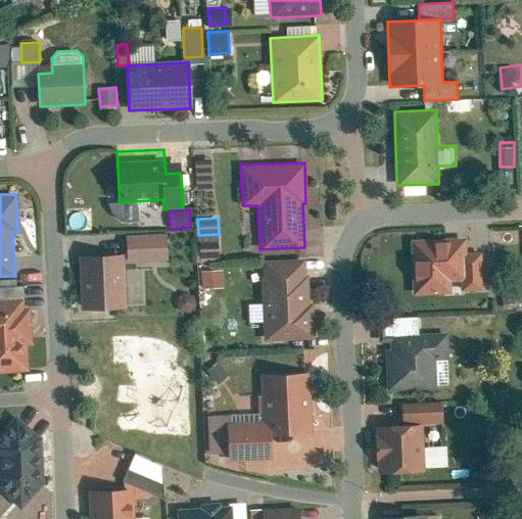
[(167,233),(127,235),(128,262),(168,260),(167,233)]
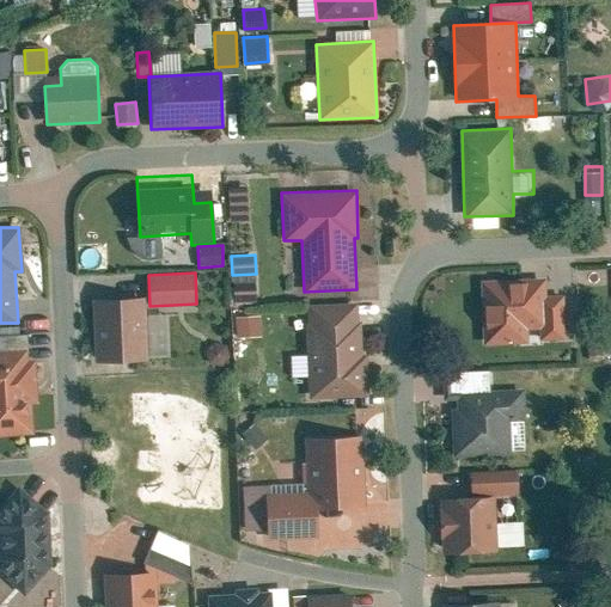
[(563,296),(548,298),(547,279),(482,281),(484,343),(527,342),(527,330),(539,329),(539,339),(564,338),(563,296)]
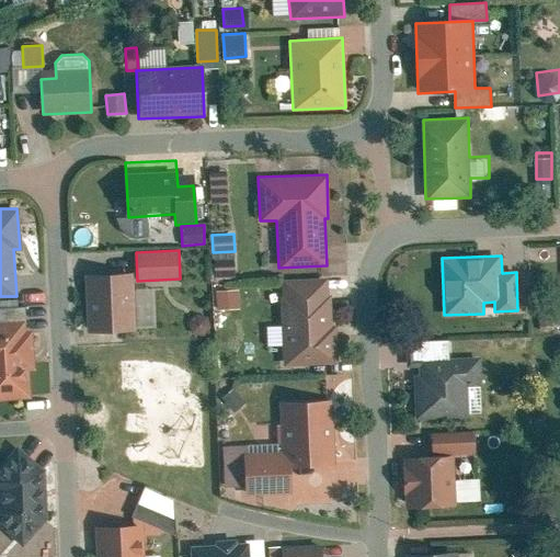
[(233,258),(214,258),(215,276),(235,275),(233,258)]
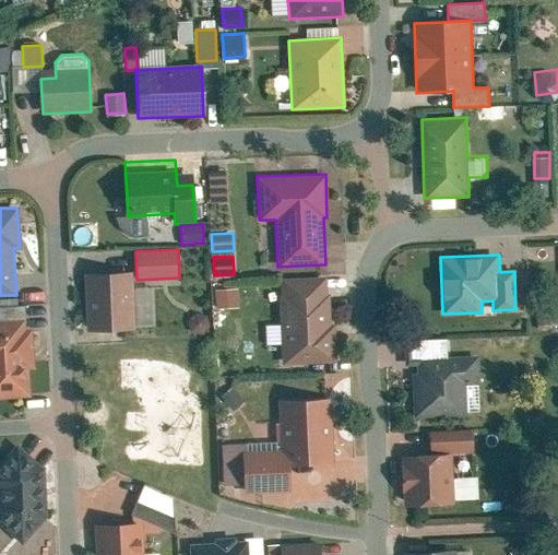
[(86,330),(134,328),(133,287),(132,271),(84,273),(86,330)]
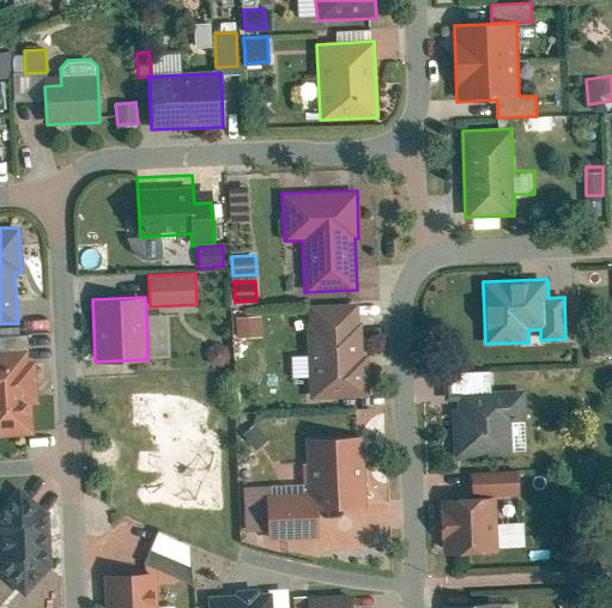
[(307,303),(310,399),(370,397),(369,354),(362,354),(359,301),(307,303)]
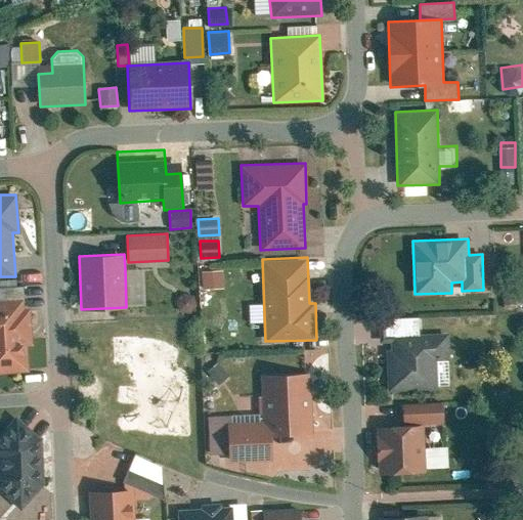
[(143,268),(125,269),(126,307),(145,307),(143,268)]
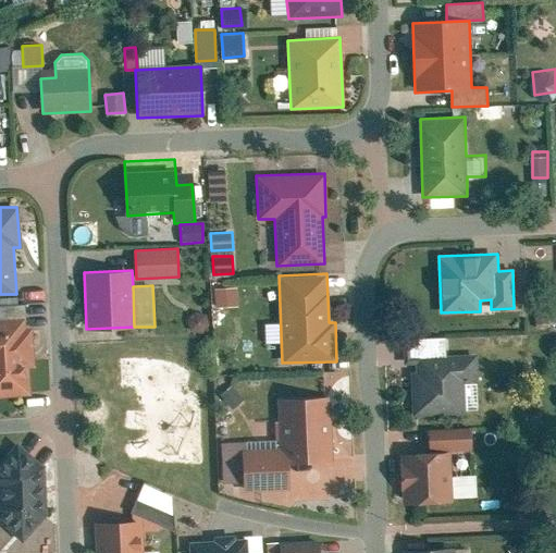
[(0,319),(24,318),(23,303),(0,304),(0,319)]
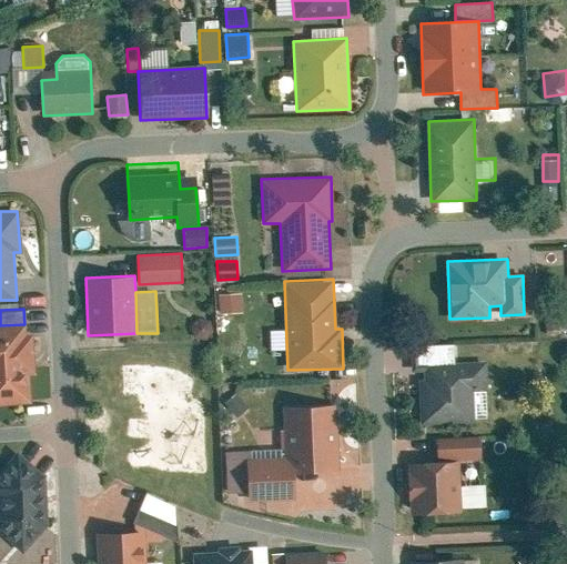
[(0,325),(0,405),(31,404),(29,375),(36,374),(32,335),(26,335),(24,324),(0,325)]
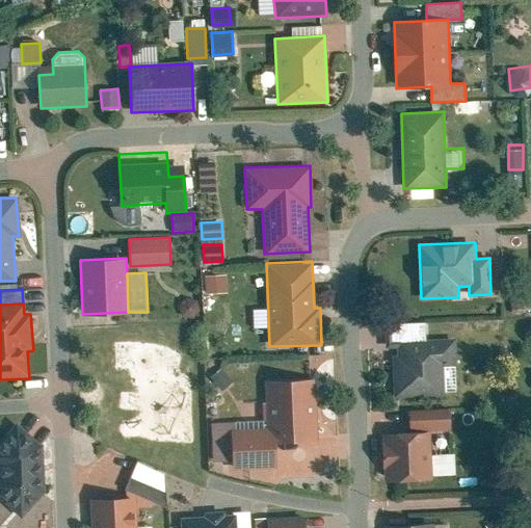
[(425,321),(386,322),(387,347),(393,347),(395,398),(444,396),(443,366),(456,365),(455,341),(426,342),(425,321)]
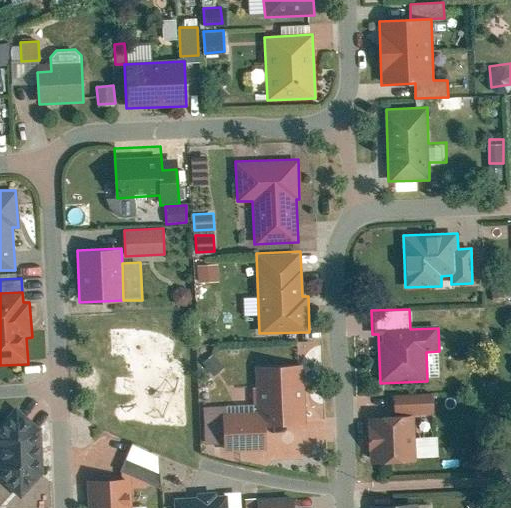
[(224,367),(214,354),(203,363),(213,375),(224,367)]
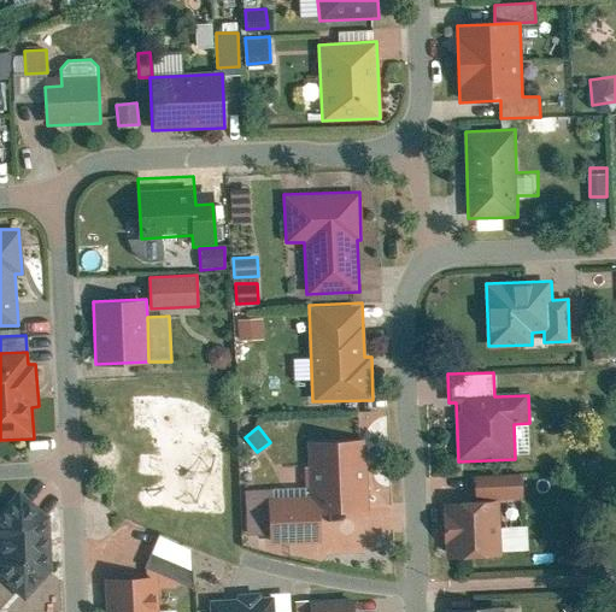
[(320,542),(318,513),(369,511),(364,440),(308,442),(311,507),(269,508),(270,545),(320,542)]
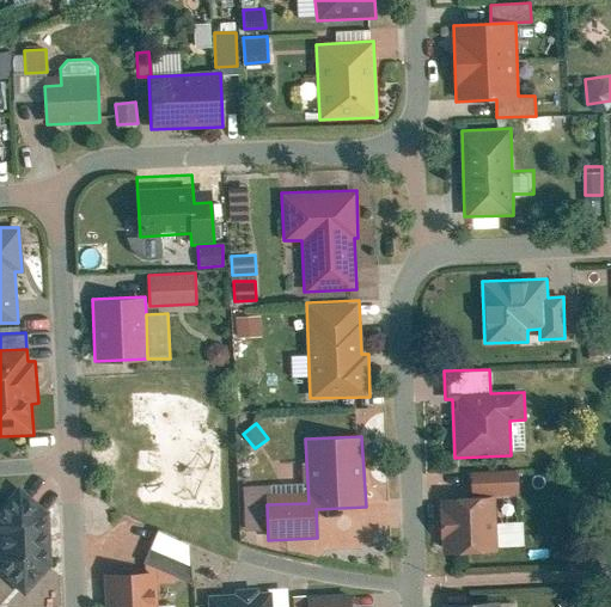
[(519,495),(518,471),(472,472),(474,496),(519,495)]
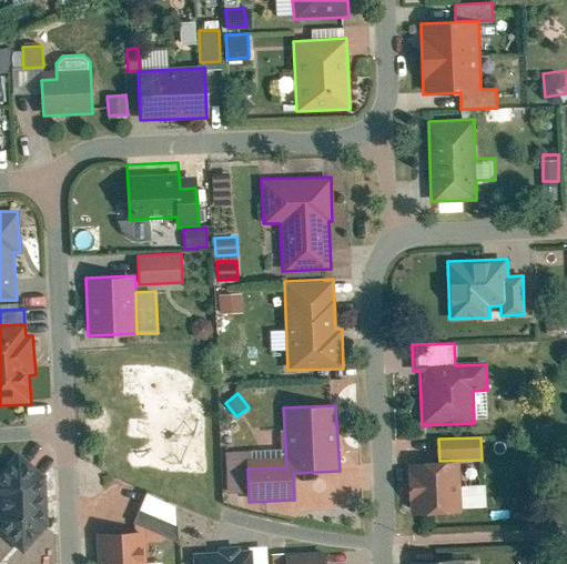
[(225,451),(228,493),(247,492),(245,466),(282,465),(281,447),(225,451)]
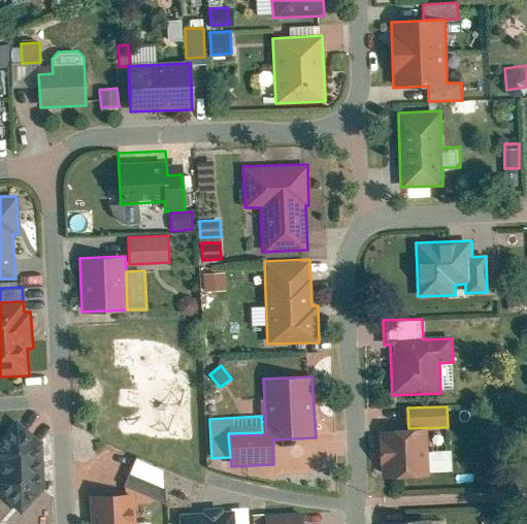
[(15,420),(0,436),(0,494),(22,514),(44,488),(42,444),(15,420)]
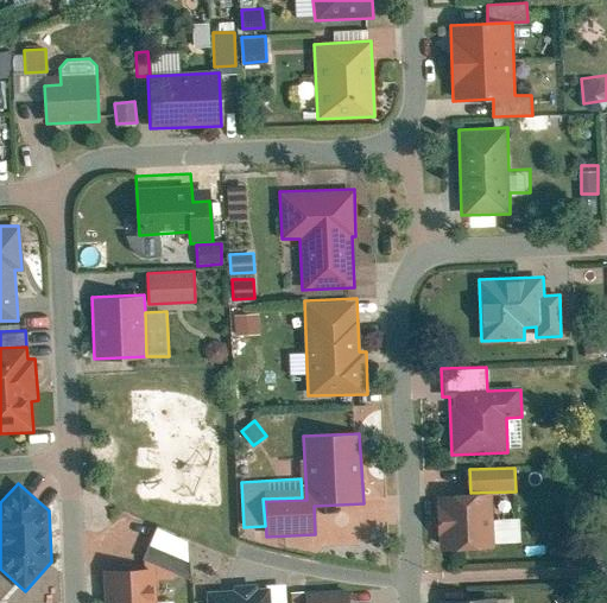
[(492,493),(437,494),(438,552),(494,551),(492,493)]
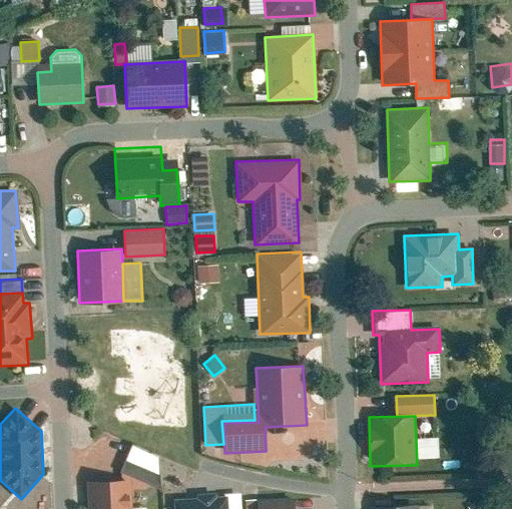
[(132,445),(120,473),(160,491),(157,457),(132,445)]
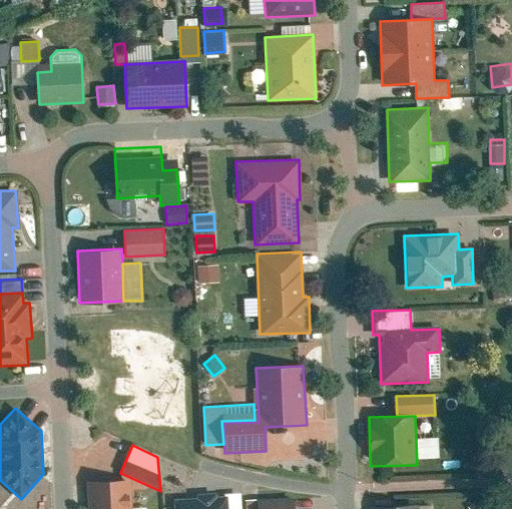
[(88,508),(130,508),(131,508),(129,480),(87,482),(88,508)]
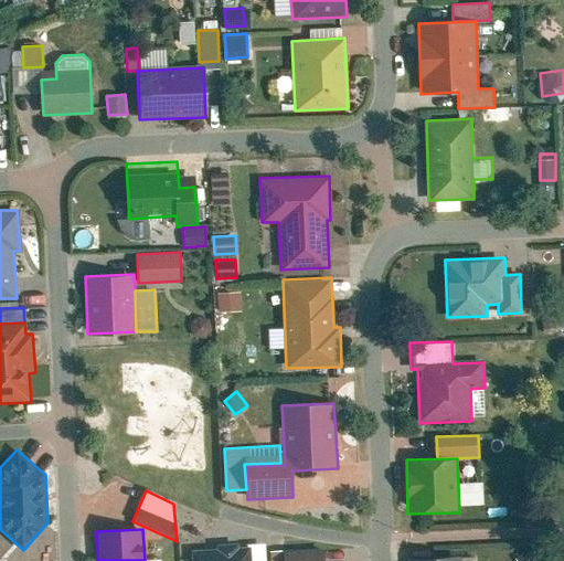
[(249,560),(249,549),(192,552),(192,560),(249,560)]
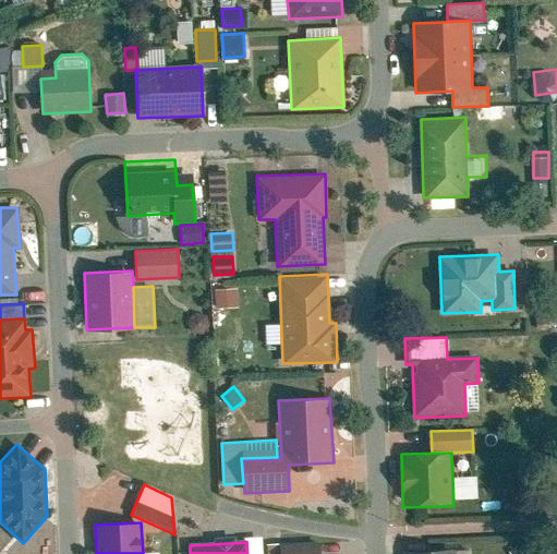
[(318,553),(318,542),(279,544),(279,553),(318,553)]
